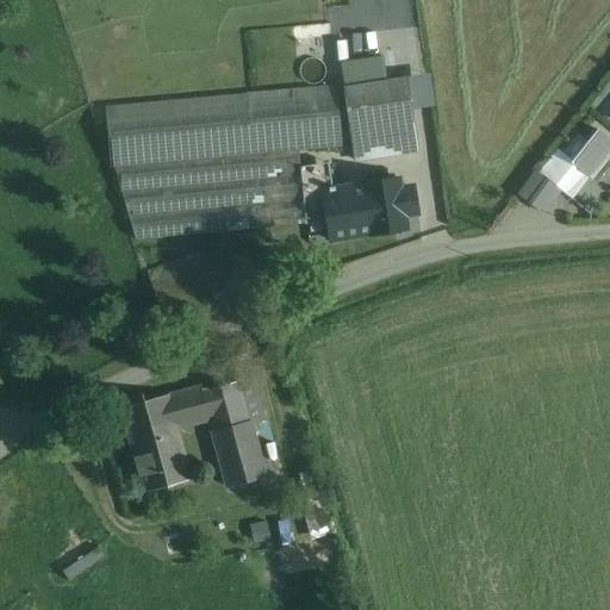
[(397,0),(350,0),(353,33),(399,30),(397,0)]
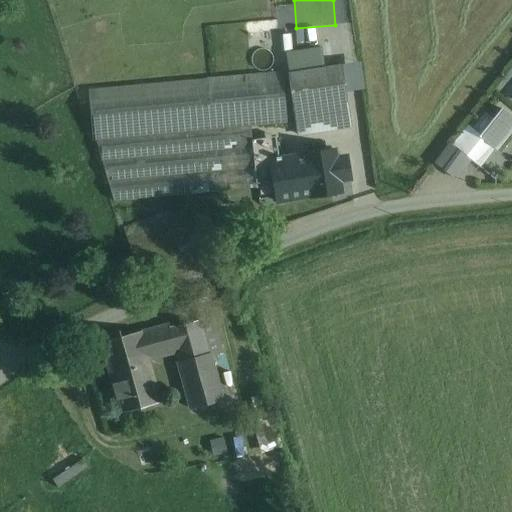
[(326,50),(304,54),(307,71),(329,67),(326,50)]
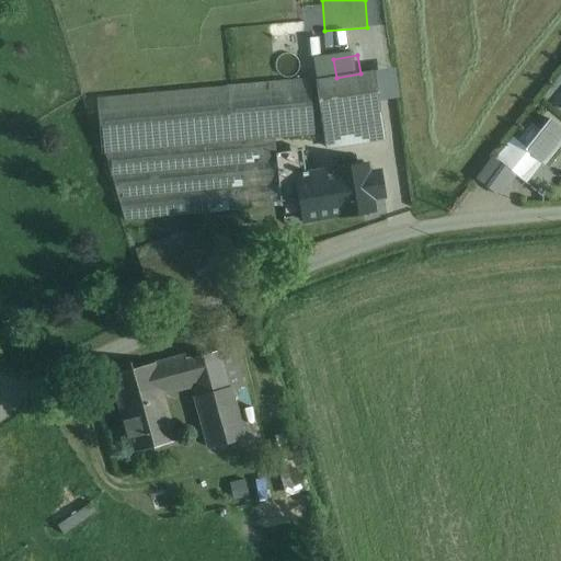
[(336,78),(317,80),(327,147),(341,146),(336,119),(380,113),(374,71),(361,73),(336,78)]
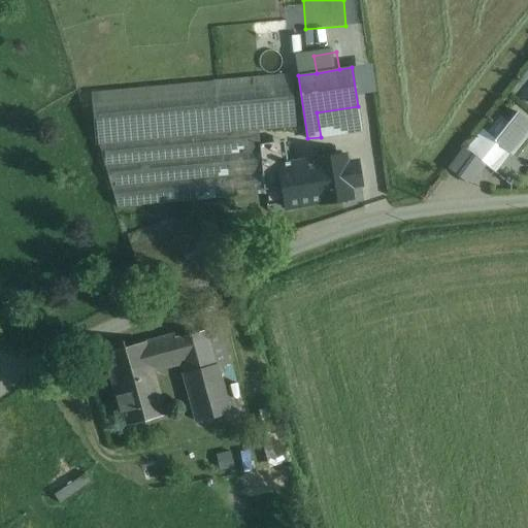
[(291,73),(91,92),(96,144),(99,144),(259,131),(296,127),(291,73)]
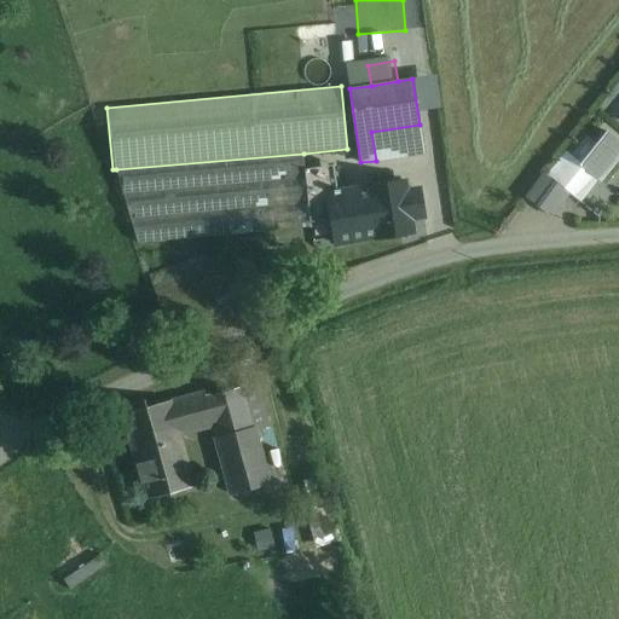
[(420,125),(371,132),(376,161),(423,152),(420,125)]
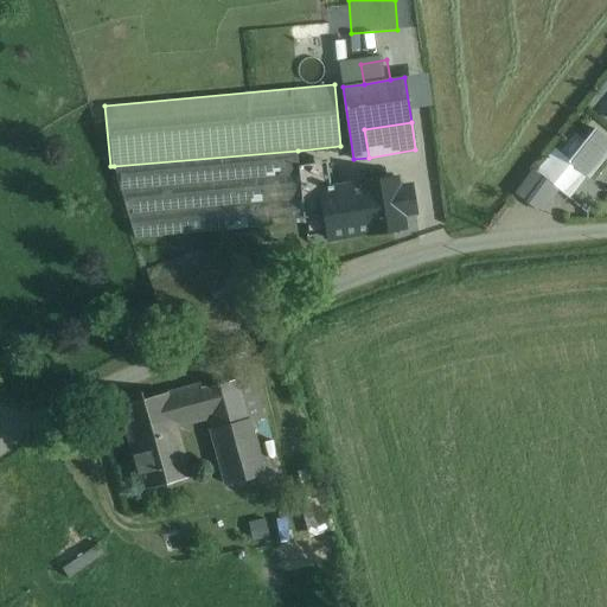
[(592,138),(572,163),(586,174),(606,149),(592,138)]
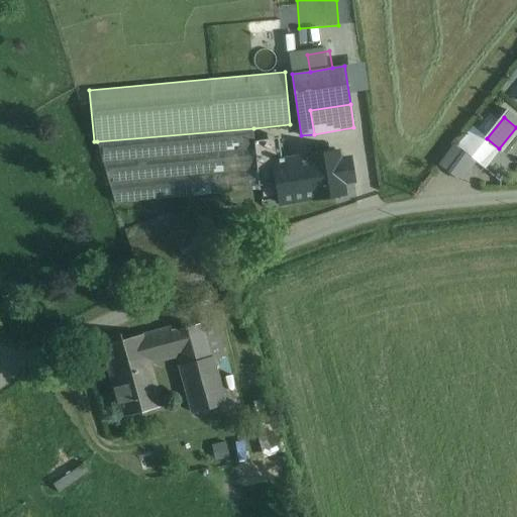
[(253,128),(97,141),(115,204),(260,191),(254,143),(253,128)]
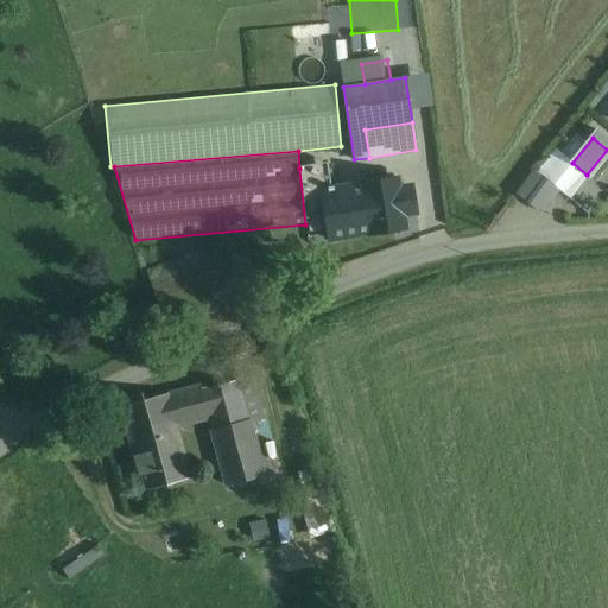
[(320,166),(299,169),(305,225),(306,223),(305,215),(325,213),(322,190),(323,190),(320,166)]
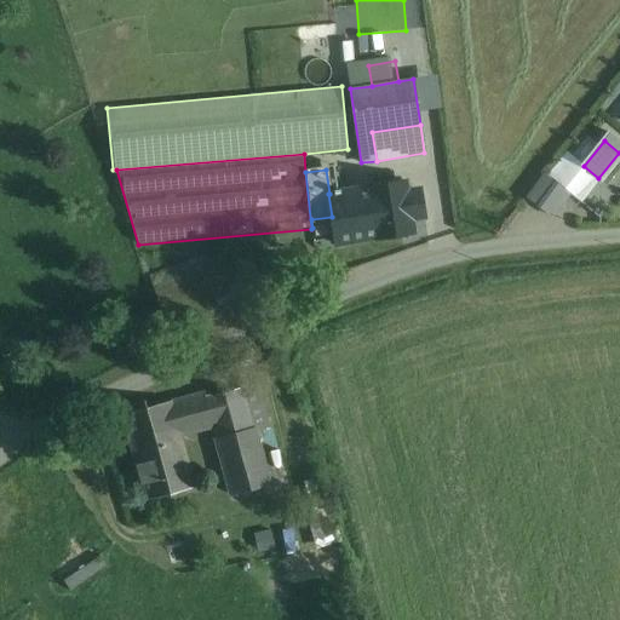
[(543,171),(524,195),(551,216),(569,191),(543,171)]
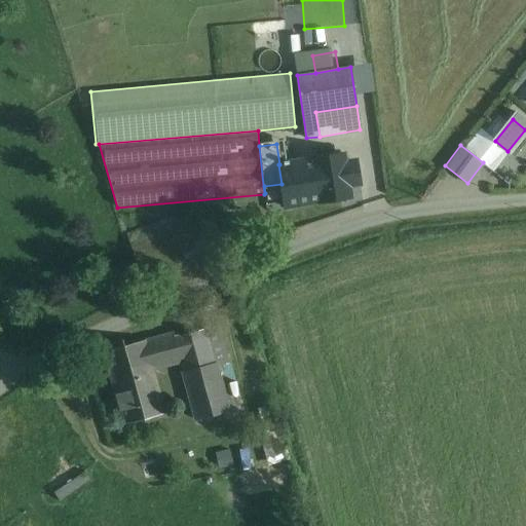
[(279,164),(278,164),(282,184),(285,208),(351,196),(350,184),(360,183),(355,161),(346,162),(345,154),(279,164)]
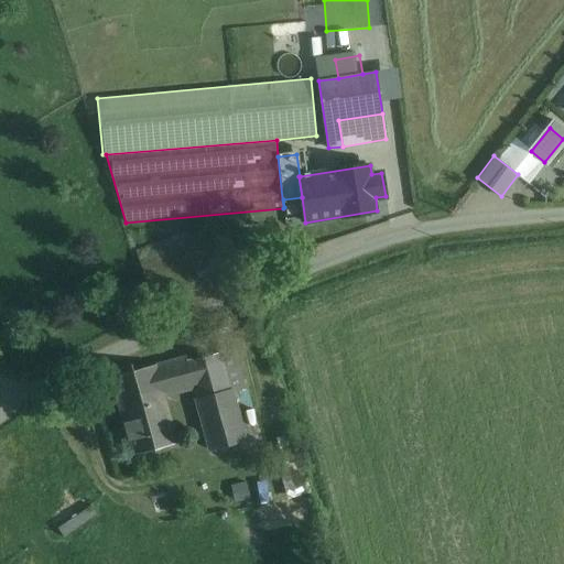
[(228,326),(206,333),(213,354),(188,361),(186,356),(112,377),(133,455),(176,443),(164,397),(194,389),(196,399),(234,389),(245,387),(228,326)]
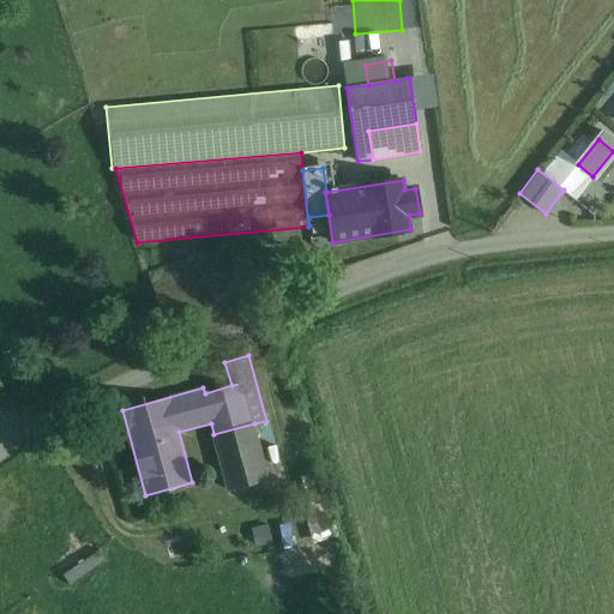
[(254,423),(214,434),(228,486),(269,475),(254,423)]
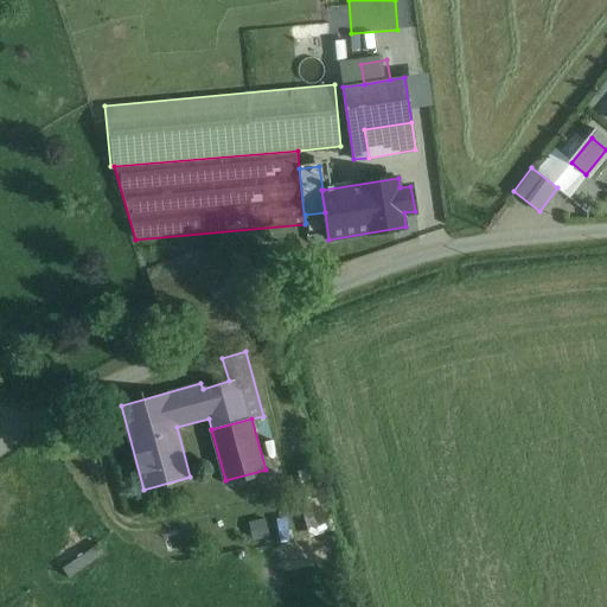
[(280,568),(334,561),(331,536),(276,543),(280,568)]
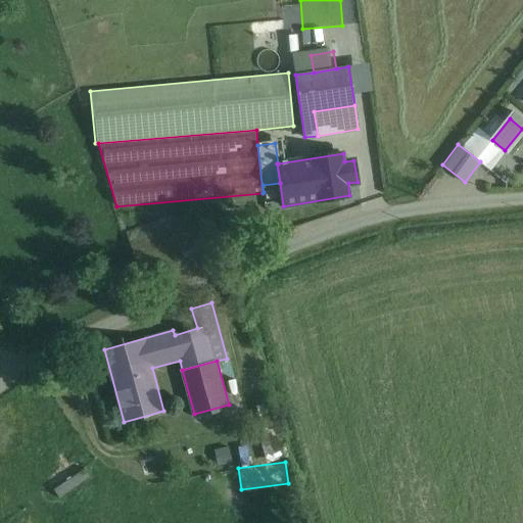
[(84,463),(49,484),(57,496),(91,475),(86,467),(84,463)]
